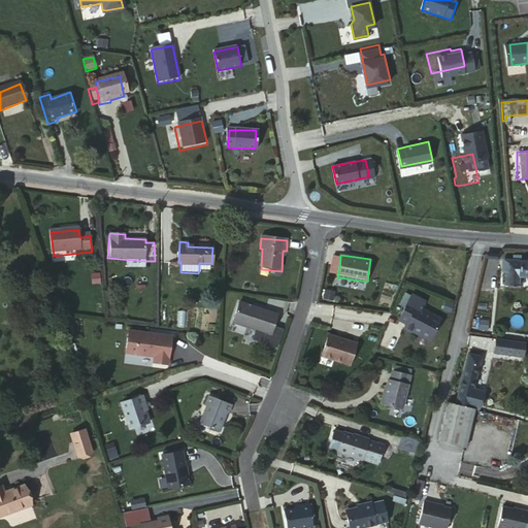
[(330,274),(338,275),(340,257),(332,256),(330,274)]
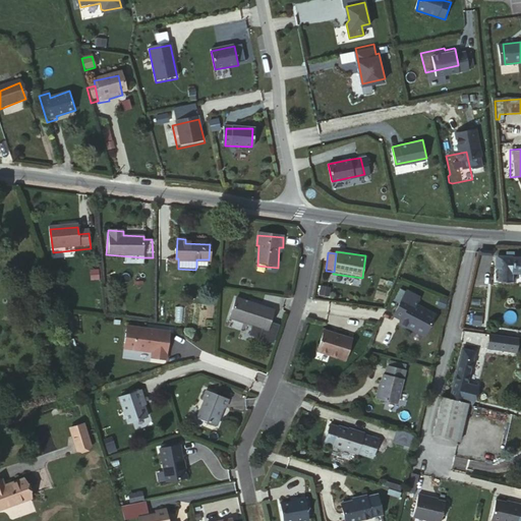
[(510,283),(511,274),(520,274),(520,258),(507,257),(497,257),(496,273),(498,274),(498,281),(510,283)]
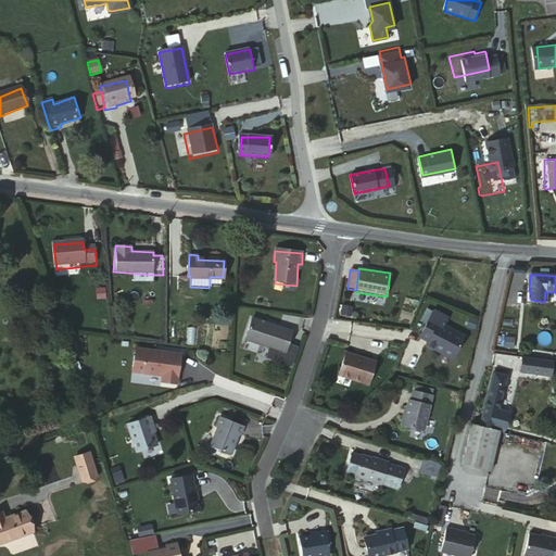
[(434,312),(422,338),(430,342),(428,345),(453,358),(466,338),(447,328),(451,320),(434,312)]
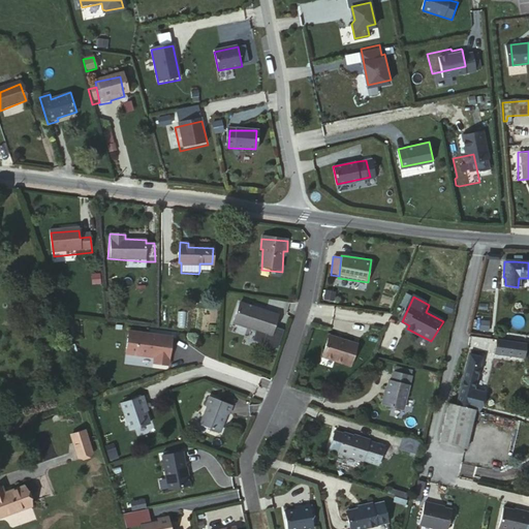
[(260,313),(239,307),(234,324),(271,336),(277,316),(260,311),(260,313)]
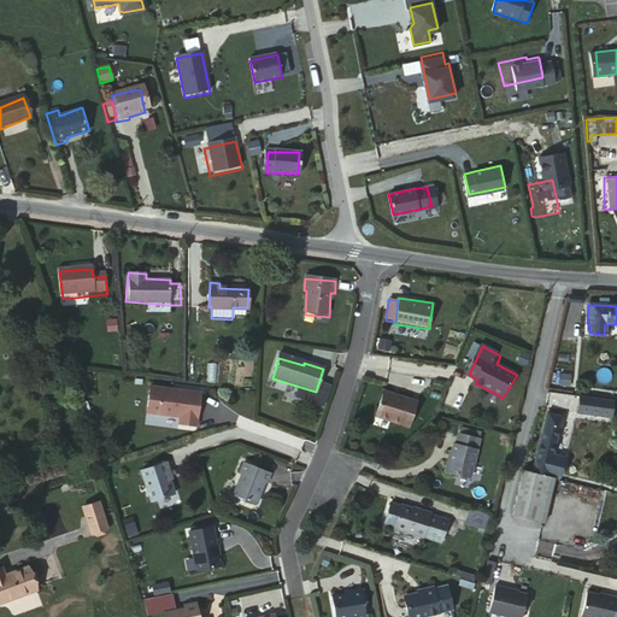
[(566,378),(556,377),(554,388),(565,389),(566,378)]
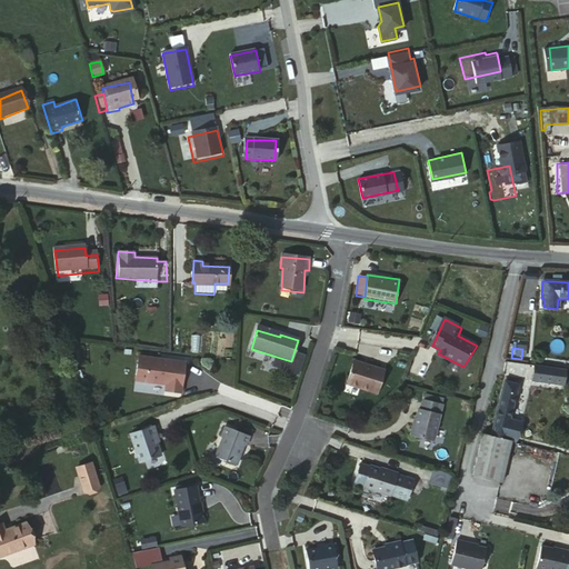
[(183,365),(137,360),(135,380),(162,382),(162,389),(182,390),(183,365)]
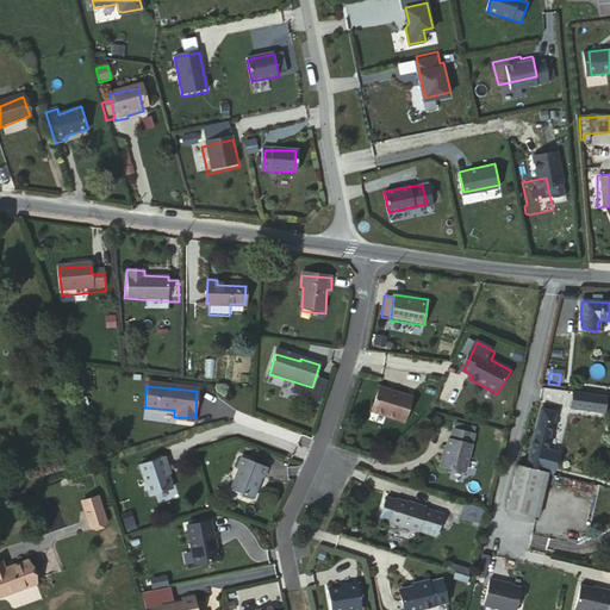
[(406,423),(412,400),(409,399),(404,394),(381,387),(374,412),(406,423)]
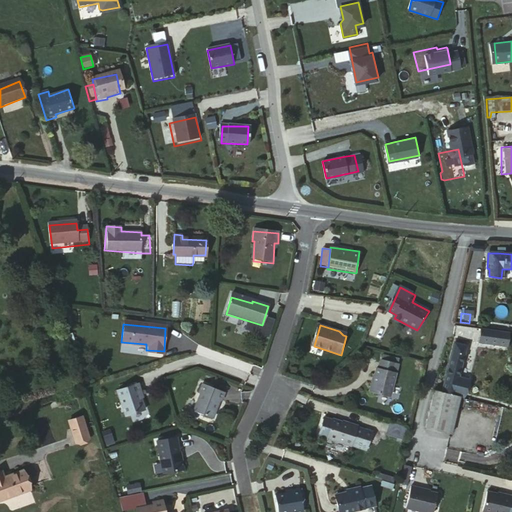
[(509,334),(482,329),(479,343),(506,348),(509,334)]
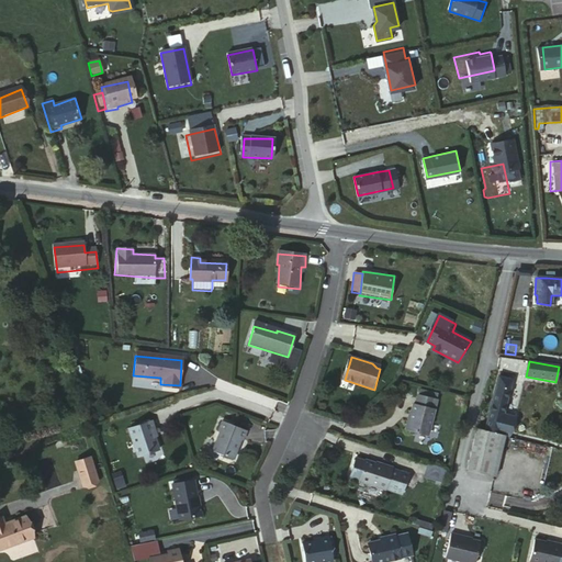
[(497,379),(485,433),(506,437),(509,437),(514,417),(504,415),(510,381),(497,379)]
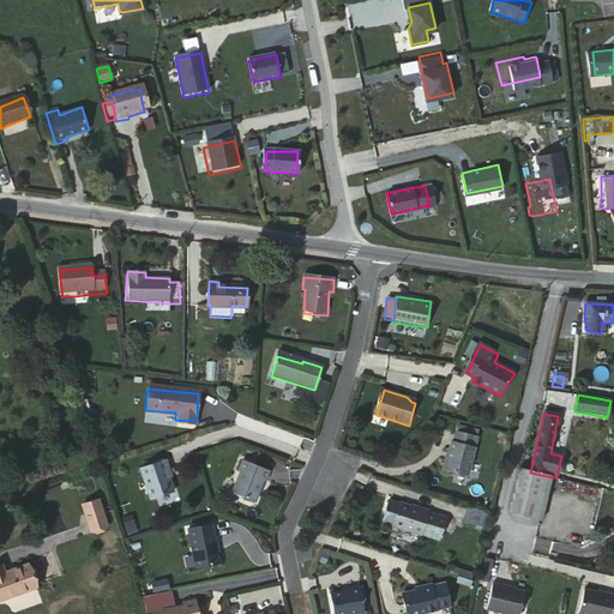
[(477,438),(457,433),(456,444),(451,443),(449,457),(444,461),(443,471),(469,477),(477,438)]
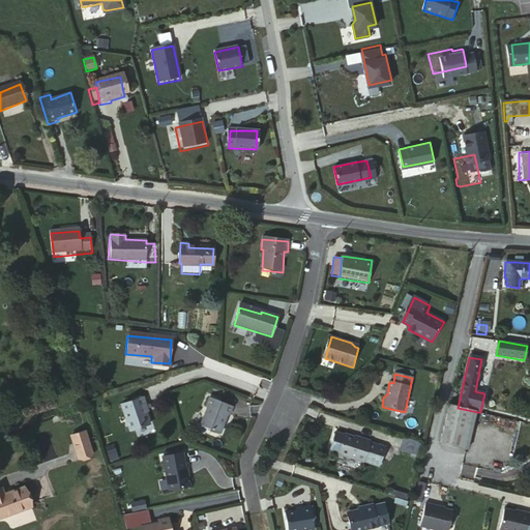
[(235,406),(210,396),(207,405),(210,406),(204,424),(223,432),(229,412),(233,414),(235,406)]
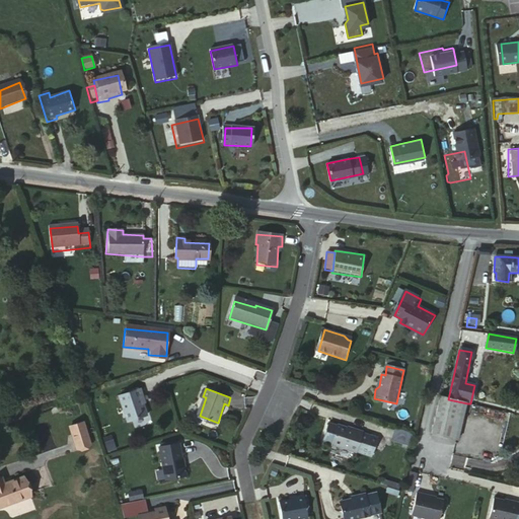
[(140,391),(120,397),(128,422),(146,417),(140,400),(143,399),(140,391)]
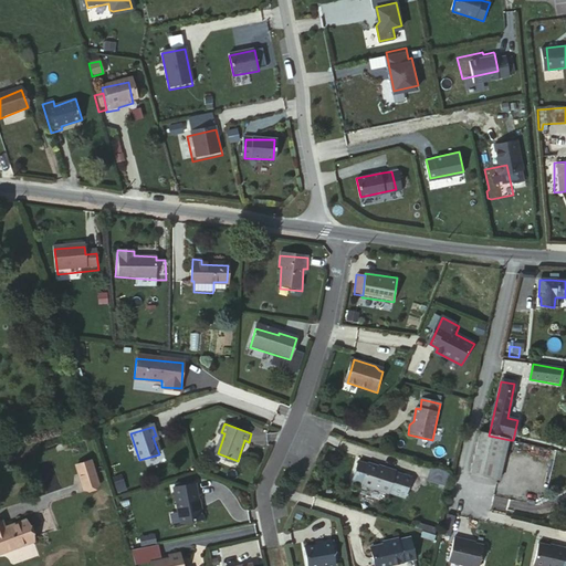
[(489,436),(482,435),(478,461),(475,473),(501,479),(503,467),(510,440),(489,436)]
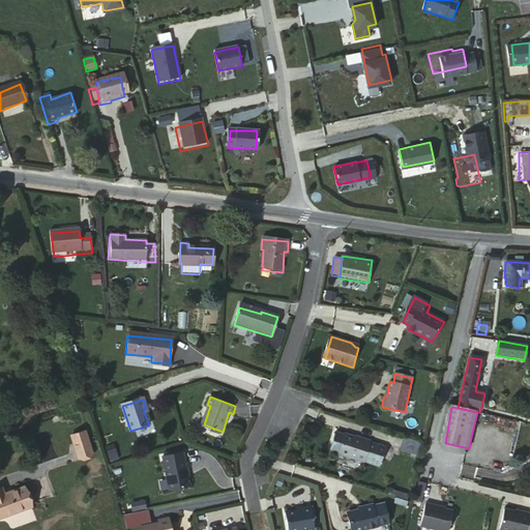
[(74,448),(83,445),(89,444),(85,432),(70,438),(72,445),(74,448)]
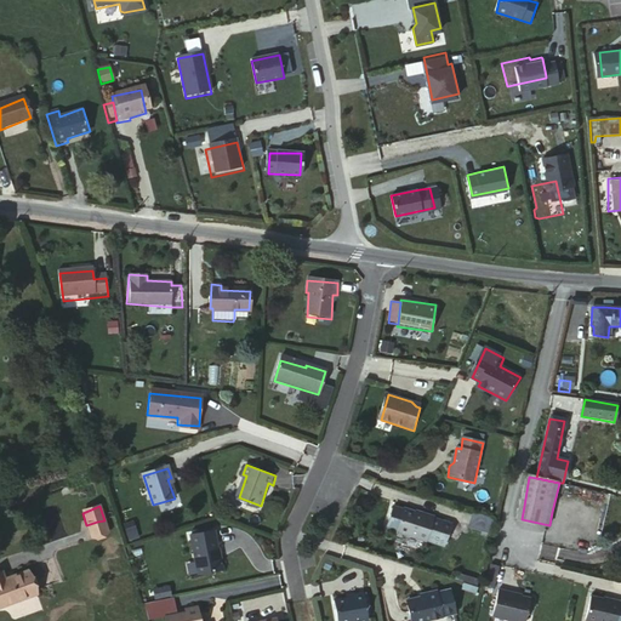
[(400,511),(400,512),(391,510),(385,531),(394,534),(394,535),(429,545),(432,537),(446,541),(451,525),(436,522),(437,517),(426,514),(425,518),(400,511)]
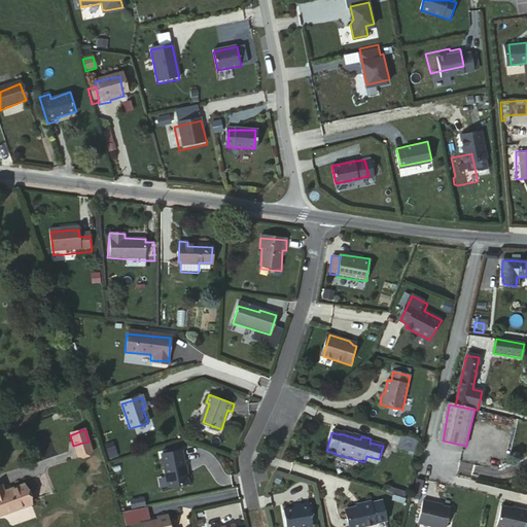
[(401,433),(396,446),(416,452),(420,438),(401,433)]
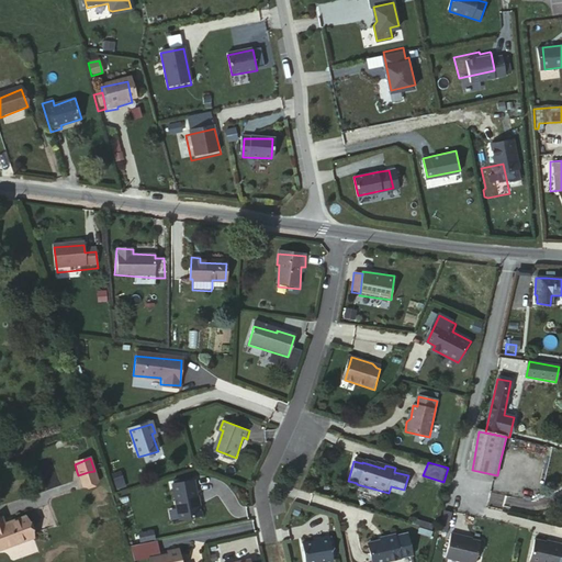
[(94,471),(88,472),(78,475),(80,480),(83,490),(93,487),(99,485),(97,476),(94,471)]
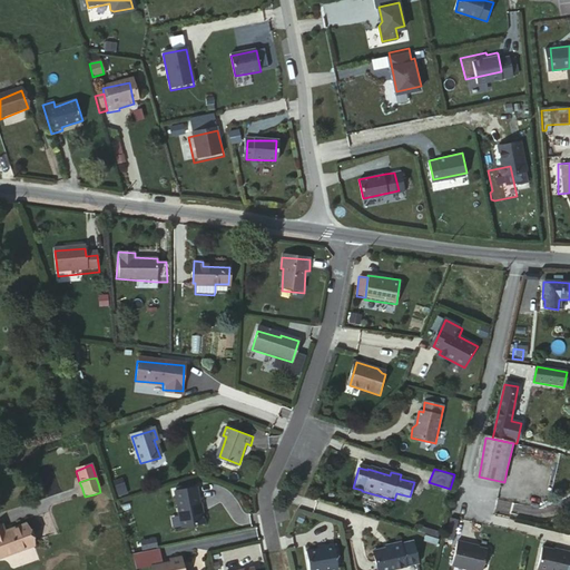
[(194,488),(173,494),(184,529),(206,523),(203,510),(199,511),(196,503),(198,503),(194,488)]
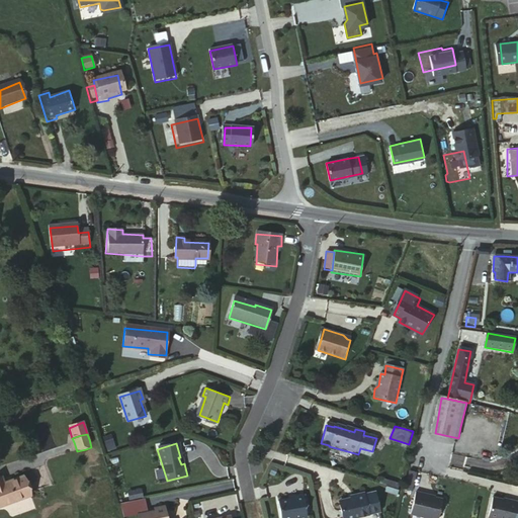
[(360,448),(358,454),(371,458),(372,451),(360,448)]
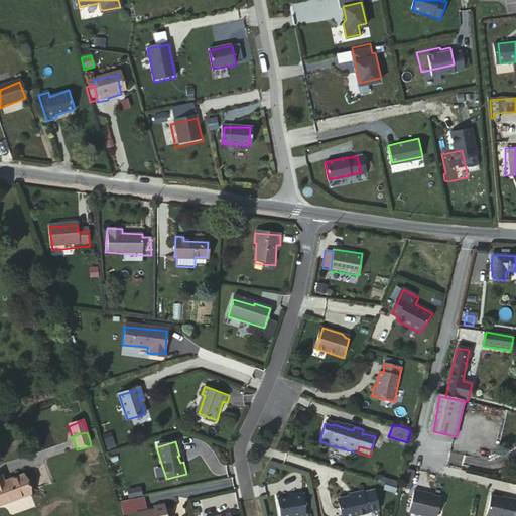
[(0,479),(0,507),(28,498),(24,483),(4,490),(1,479),(0,479)]
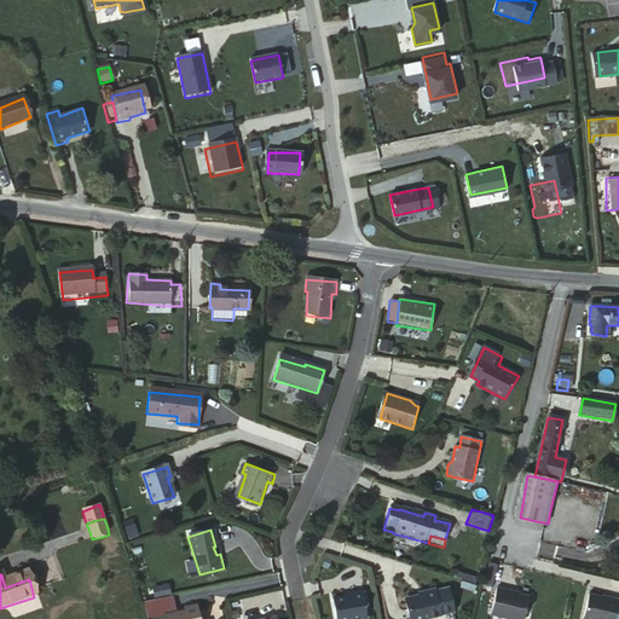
[(409,618),(429,618),(439,618),(451,614),(446,590),(433,593),(433,591),(422,593),(422,599),(406,602),(409,618)]
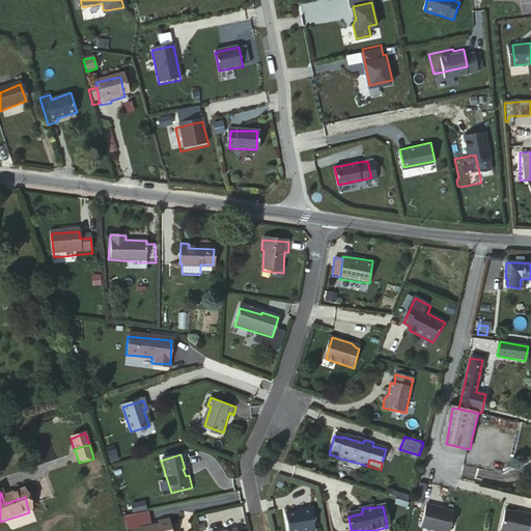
[(438,508),(427,506),(422,529),(432,530),(451,530),(454,513),(438,509),(438,508)]
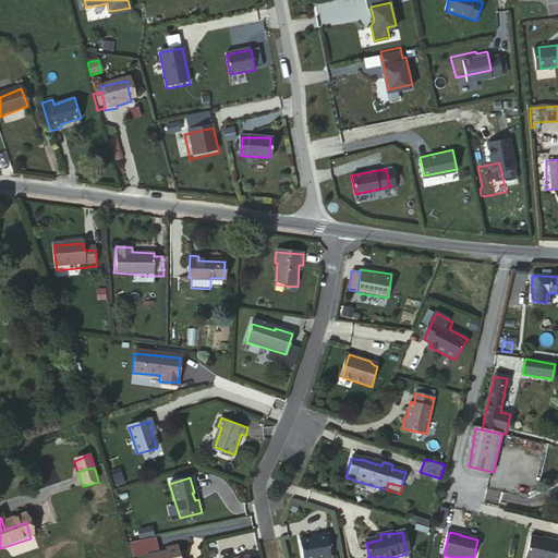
[(316,538),(299,542),(301,557),(328,557),(331,557),(328,534),(316,536),(316,538)]
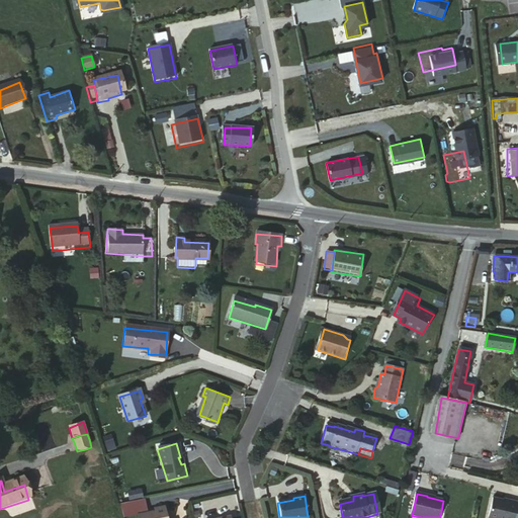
[(508,502),(491,498),(488,517),(513,517),(517,502),(509,500),(508,502)]
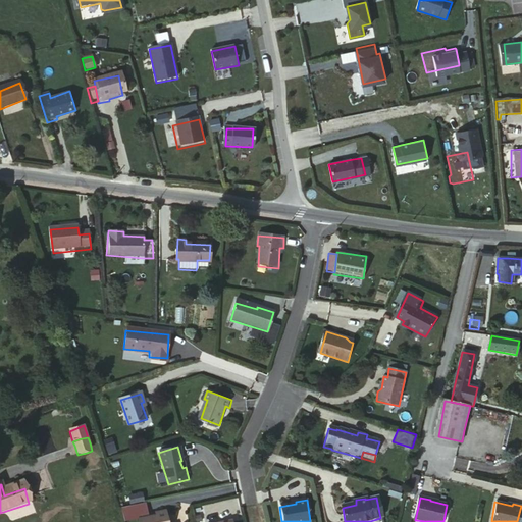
[(158,519),(144,521),(169,521),(167,513),(157,516),(158,519)]
